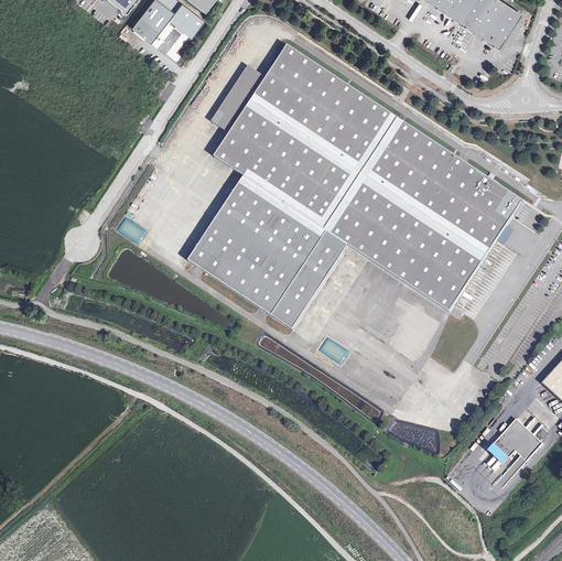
[(172,10),(159,0),(148,0),(129,25),(148,40),(172,10)]
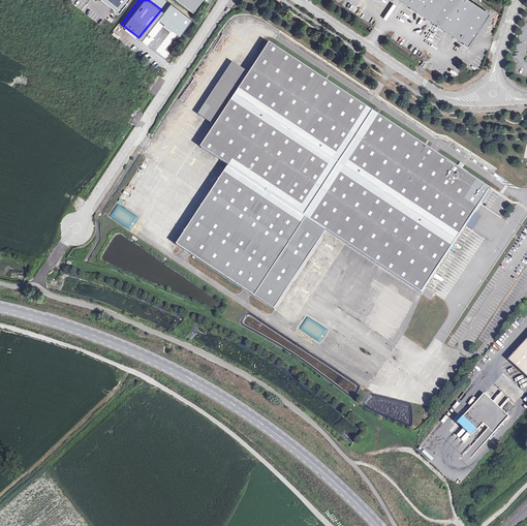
[(178,0),(190,9),(196,0),(178,0)]
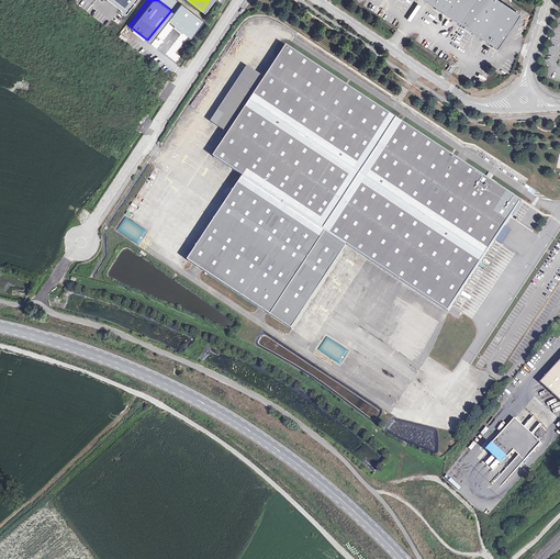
[(428,0),(493,46),(517,9),(503,0),(428,0)]
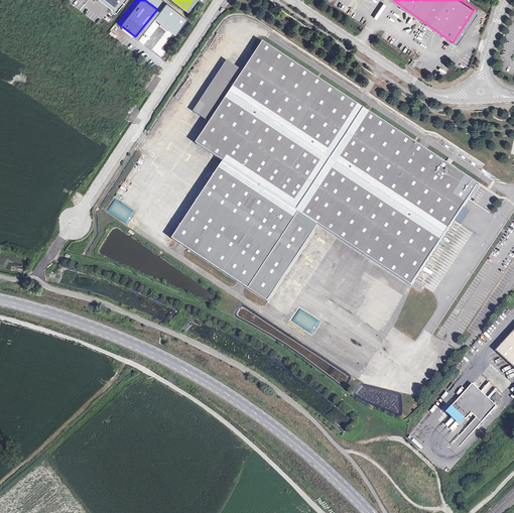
[(409,283),(477,181),(262,40),(242,70),(209,120),(195,141),(222,159),(170,237),(175,240),(183,245),(236,279),(243,284),(247,287),(297,211),(298,210),(316,224),(335,234),(409,283)]
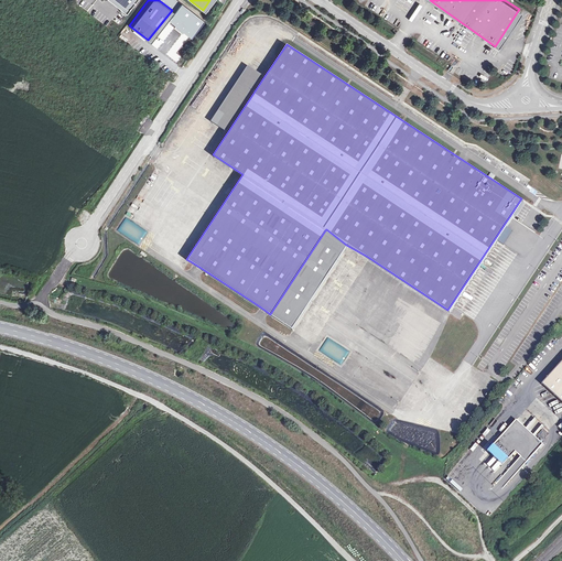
[(265,76),(247,64),(209,119),(228,131),(265,76)]
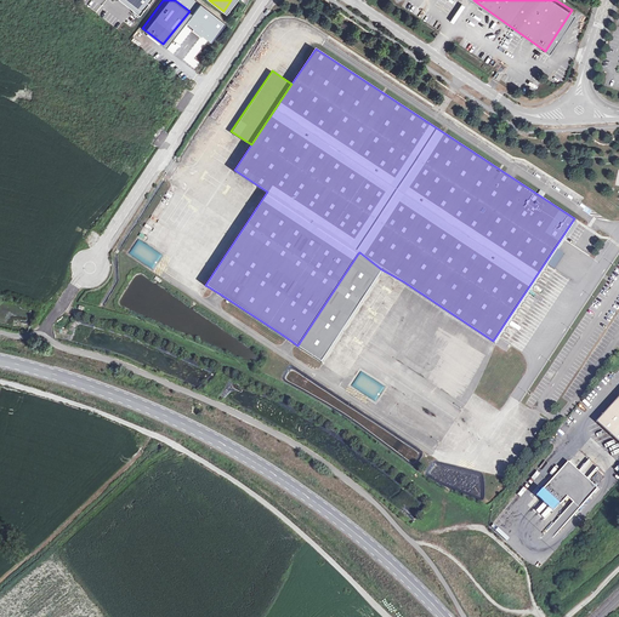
[(151,264),(159,251),(135,236),(128,251),(151,264)]
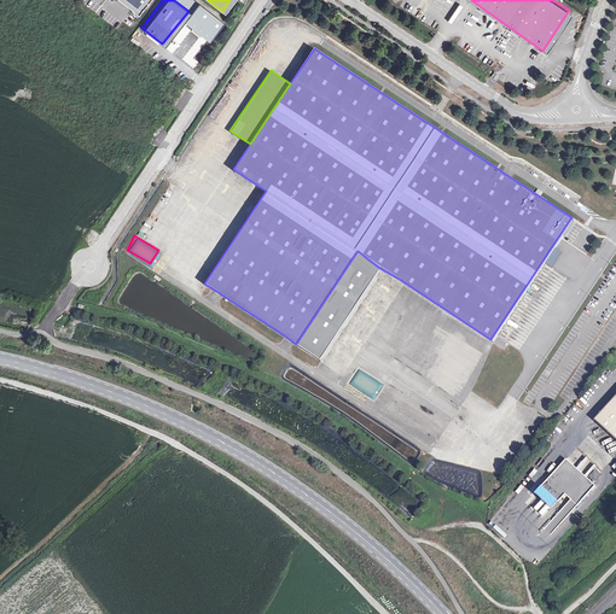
[(379,268),(356,252),(296,344),(319,358),(379,268)]
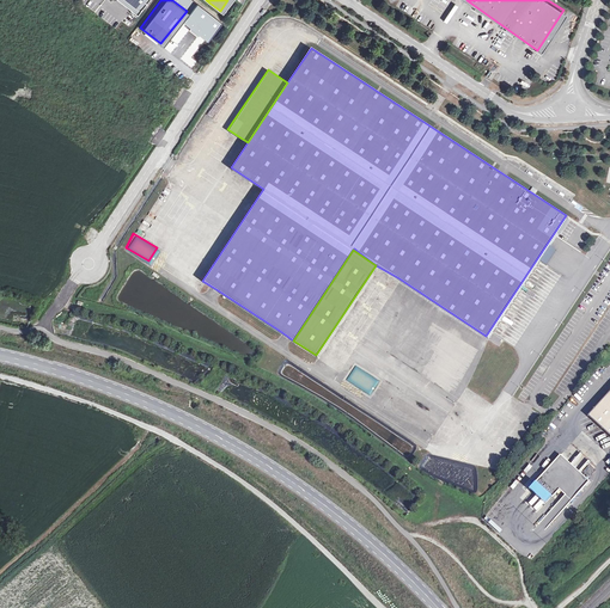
[(492,331),(488,336),(496,342),(500,337),(492,331)]
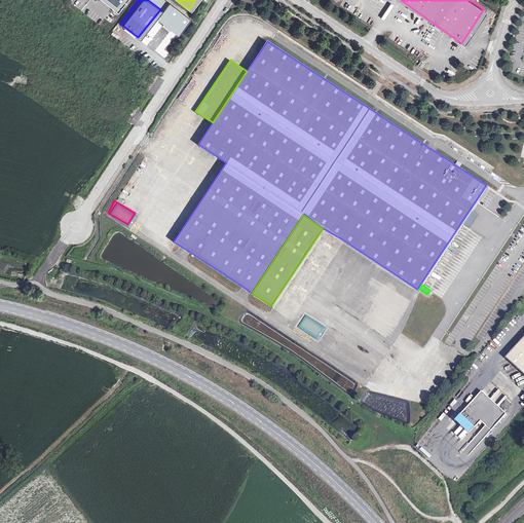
[(303,312),(296,324),(316,336),(324,325),(303,312)]
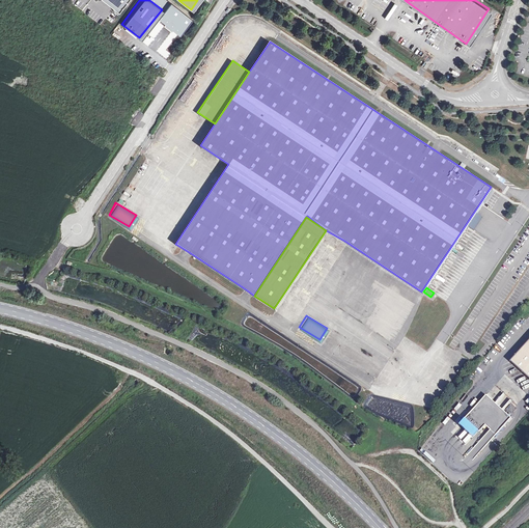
[(528,335),(508,358),(528,377),(528,335)]
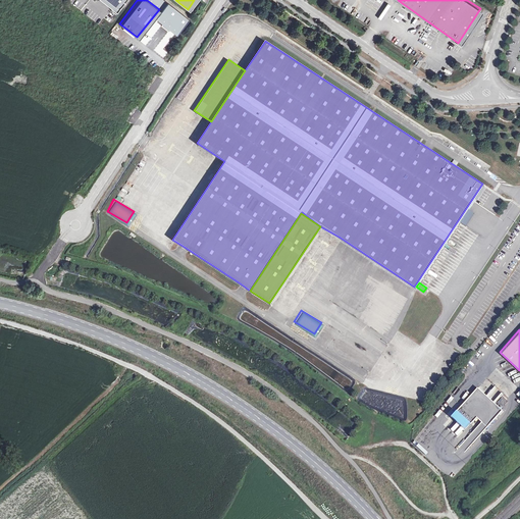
[(465,397),(455,408),(469,421),(475,415),(485,424),(501,408),(476,385),(470,392),(473,395),(468,399),(465,397)]
